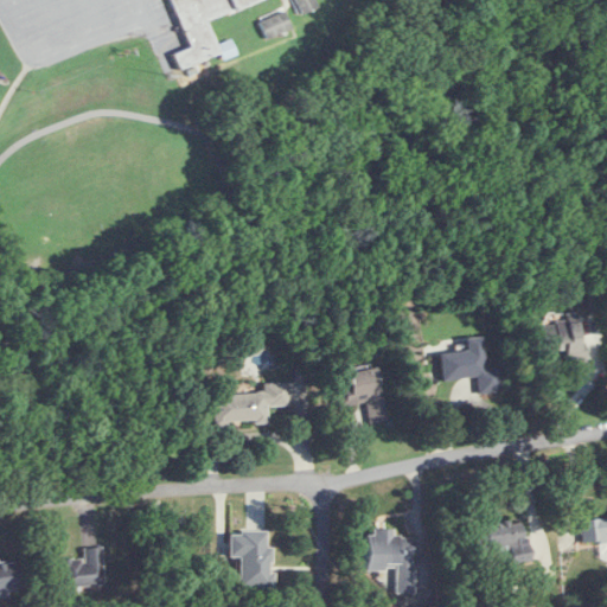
[(171,0),(189,48),(172,53),(178,70),(221,55),(223,61),(237,55),(231,40),(217,45),(206,17),(250,0),(171,0)]
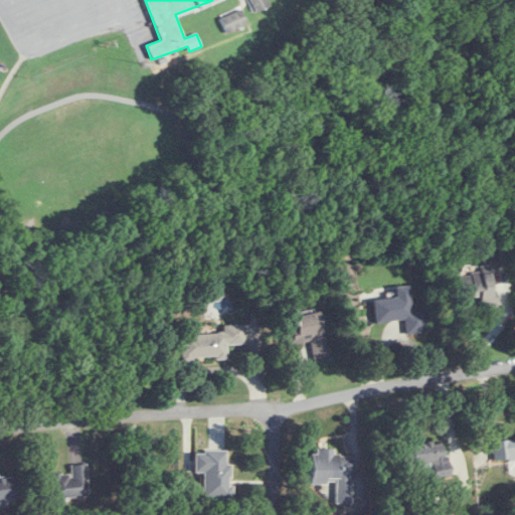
[(249,0),(255,12),(270,6),(266,0),(249,0)]
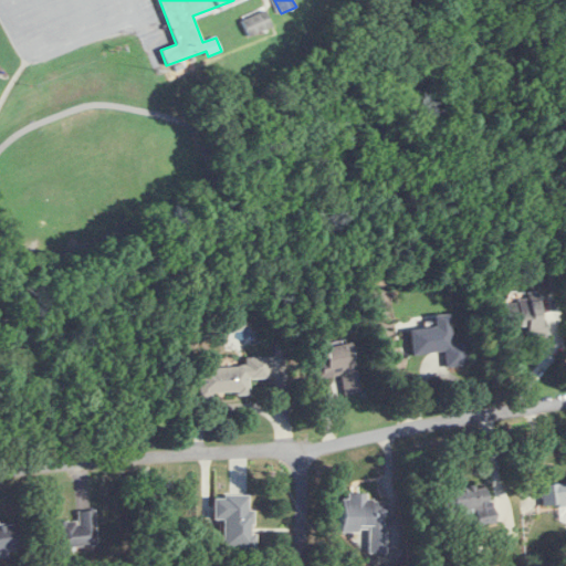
[(272,27),(265,11),(242,21),(249,37),(272,27)]
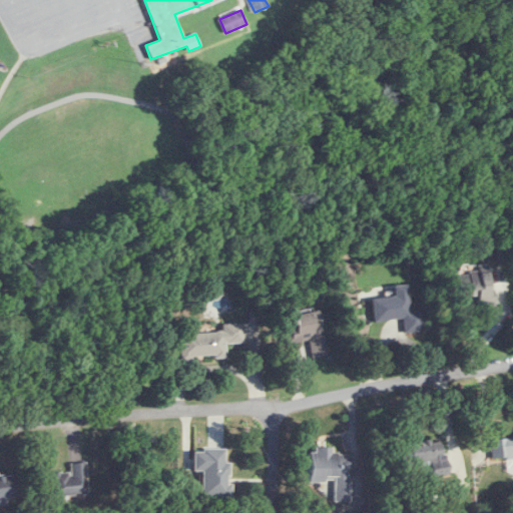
[(455,271),(458,297),(477,295),(479,312),(492,311),(489,268),(455,271)]
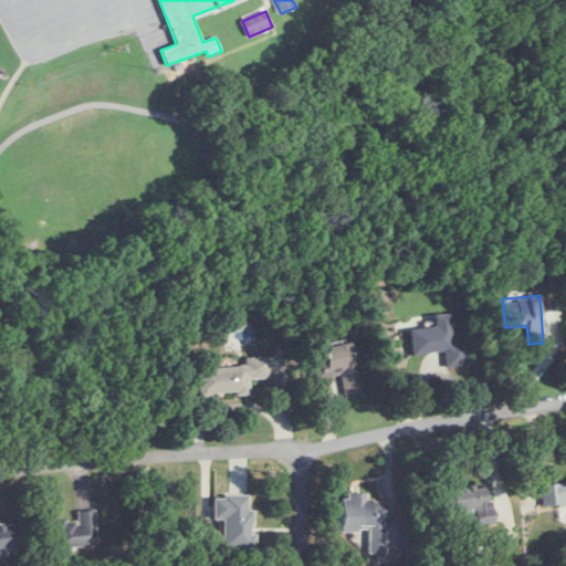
[(410,329),(412,354),(444,350),(446,366),(467,365),(464,343),(451,344),(449,313),(433,315),(435,327),(410,329)]
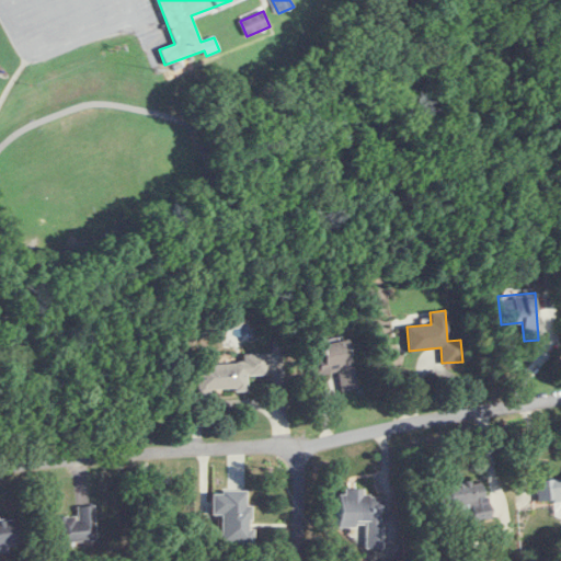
[(319,340),(322,356),(311,358),(315,375),(338,370),(341,390),(356,388),(347,335),(319,340)]
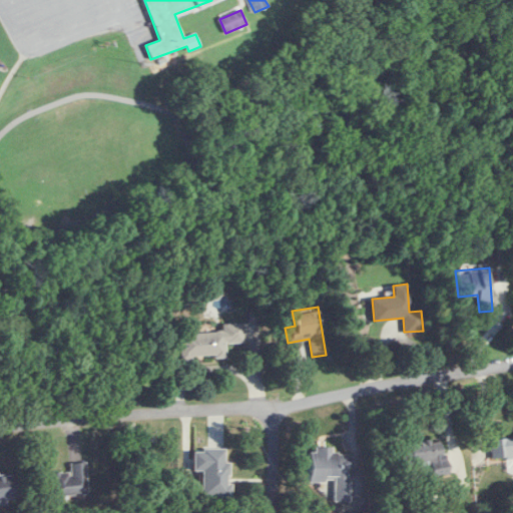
[(226,357),(225,344),(243,343),(243,323),(221,324),(221,332),(180,334),(180,358),(226,357)]
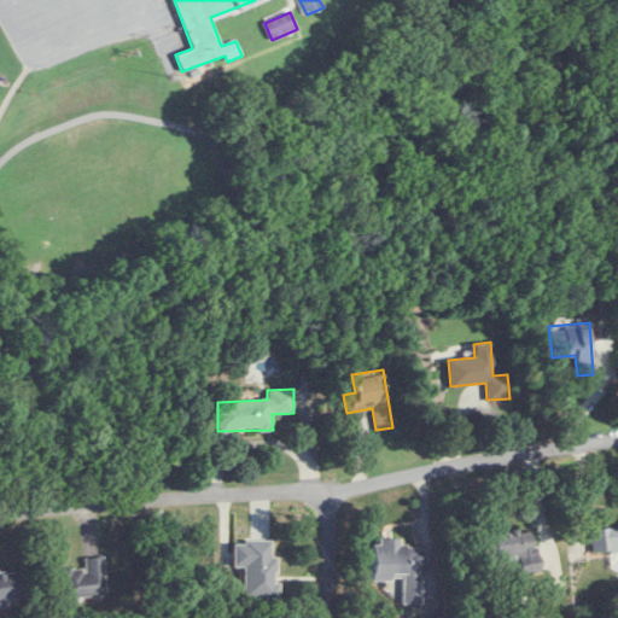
[(617,524),(590,526),(592,553),(610,552),(611,569),(617,567),(617,524)]
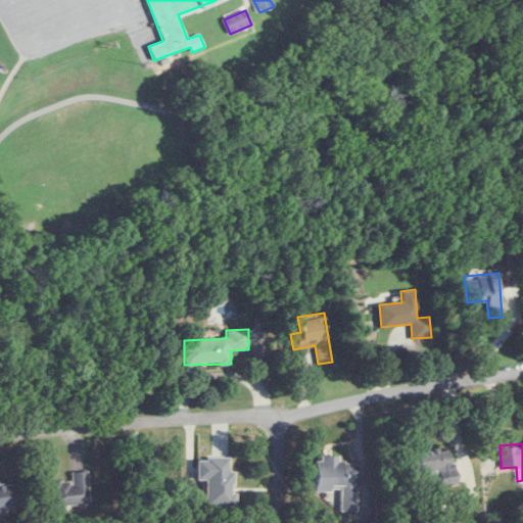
[(448,452),(409,450),(408,474),(427,474),(427,476),(448,477),(448,452)]
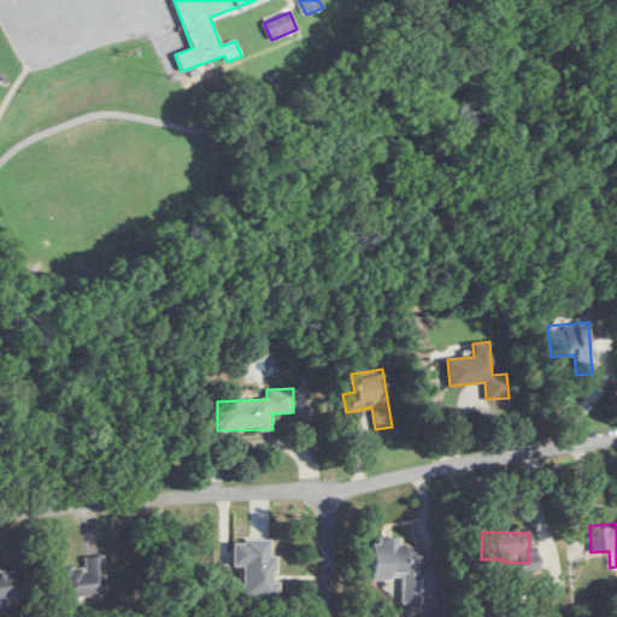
[(371,579),(401,579),(401,603),(419,603),(419,545),(399,545),(399,539),(371,539),(371,579)]
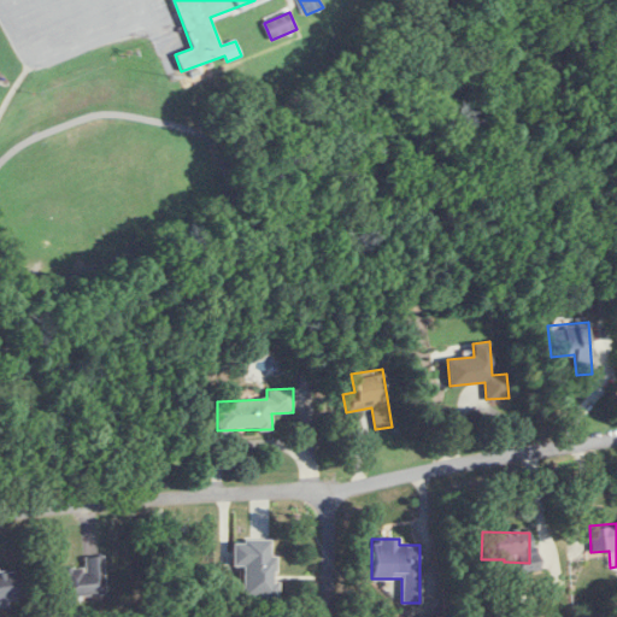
[(231,566),(242,566),(242,598),(278,598),(277,557),(271,557),(270,540),(231,540),(231,566)]
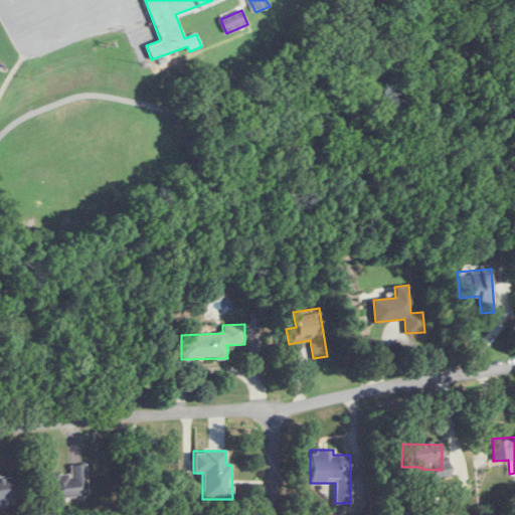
[(53,474),(54,501),(88,499),(86,465),(69,466),(70,474),(53,474)]
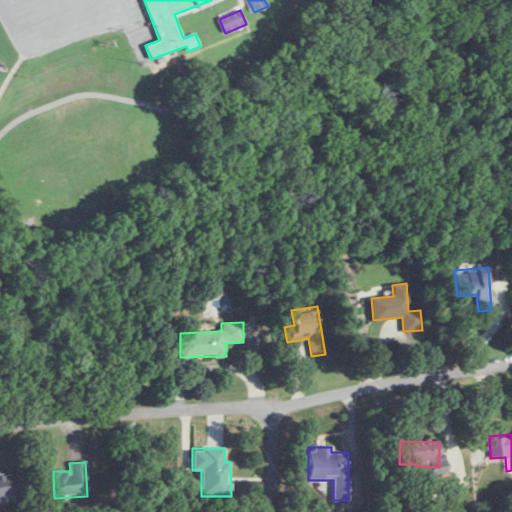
[(0,505),(8,505),(7,499),(16,499),(15,474),(0,474),(0,505)]
